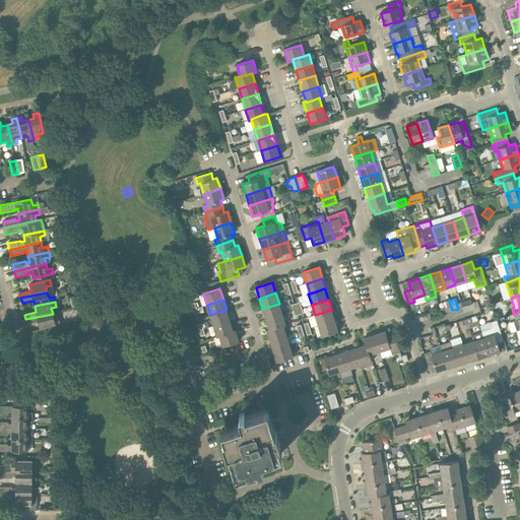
[(266,319),(282,314),(279,304),(262,309),(266,319)]
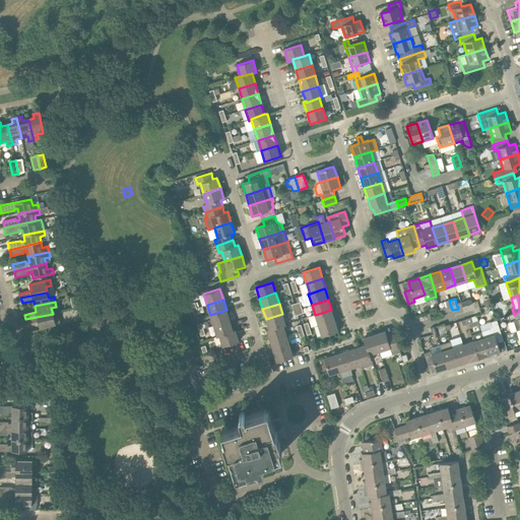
[(226,310),(210,315),(213,326),(230,321),(226,310)]
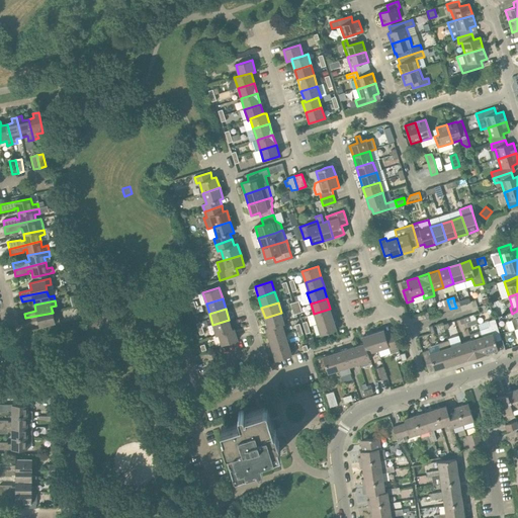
[(330,309),(314,314),(317,324),(333,319),(330,309)]
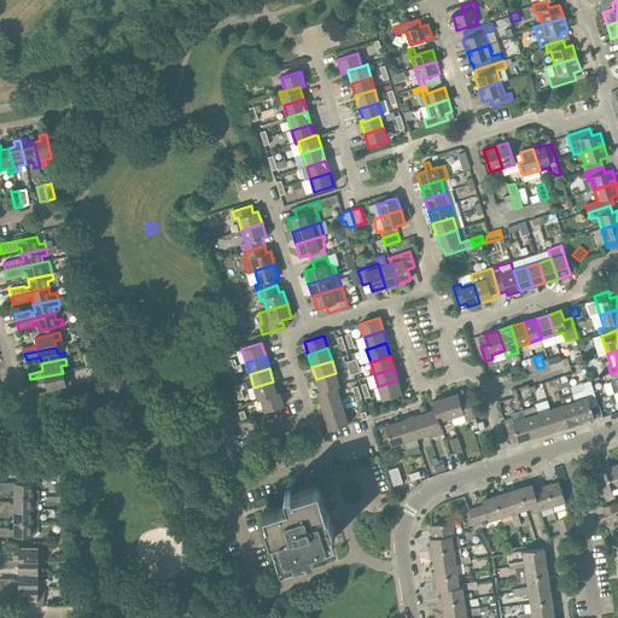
[(64,380),(63,373),(30,379),(31,385),(46,382),(47,390),(71,384),(70,378),(64,380)]
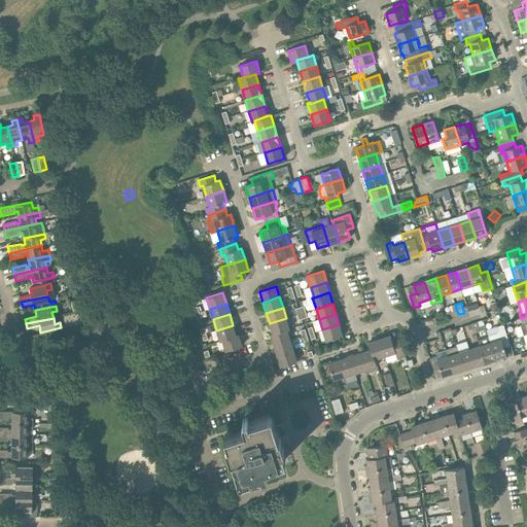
[(289,329),(286,318),(270,323),(273,334),(273,335),(287,330),(289,329)]
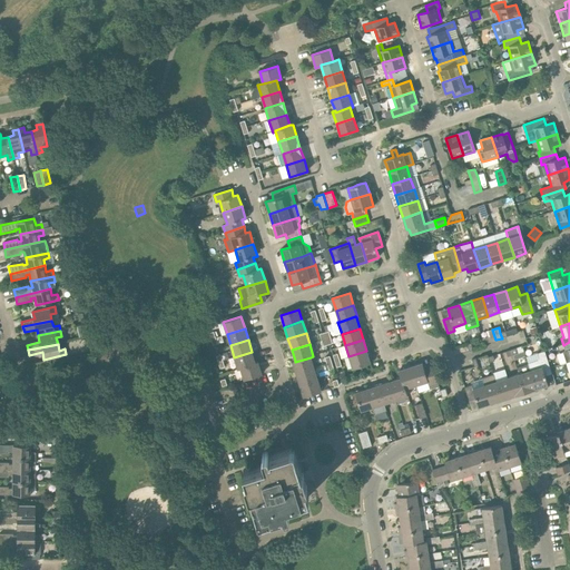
[(366,351),(349,356),(353,369),(371,363),(366,351)]
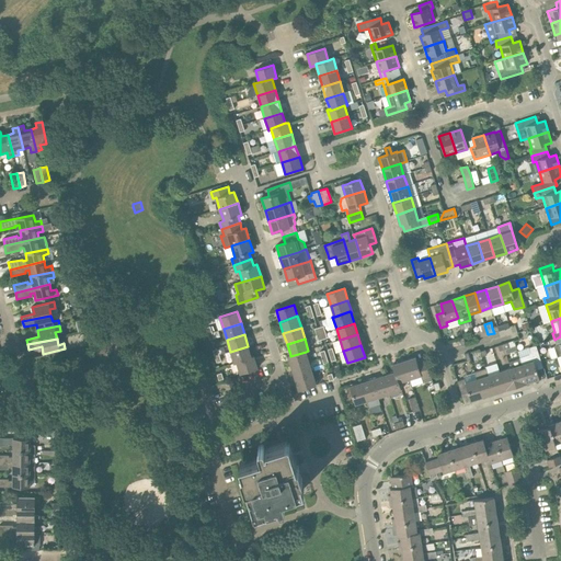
[(519,357),(519,358),(528,382),(539,379),(536,368),(542,367),(536,345),(529,348),(530,352),(528,354),(519,357)]
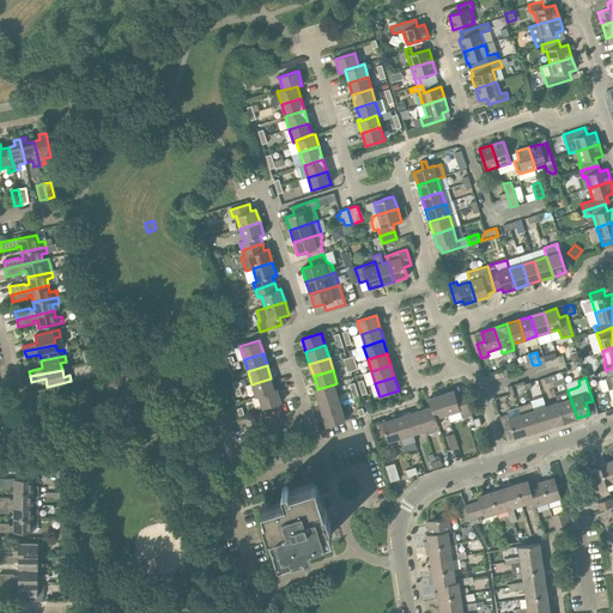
[(271,378),(252,384),(256,398),(259,396),(259,395),(274,389),(271,378)]
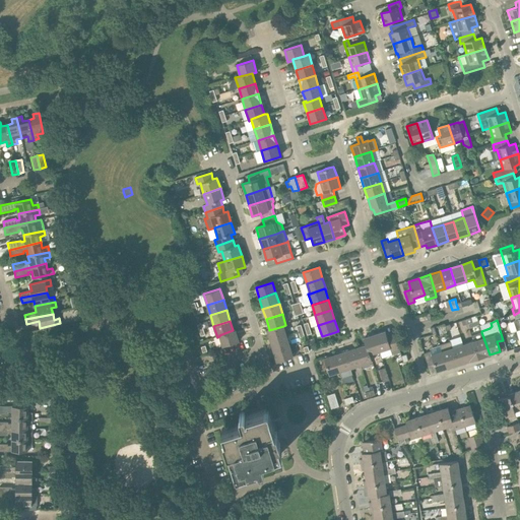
[(270,340),(286,335),(283,326),(269,330),(269,329),(267,330),(270,340)]
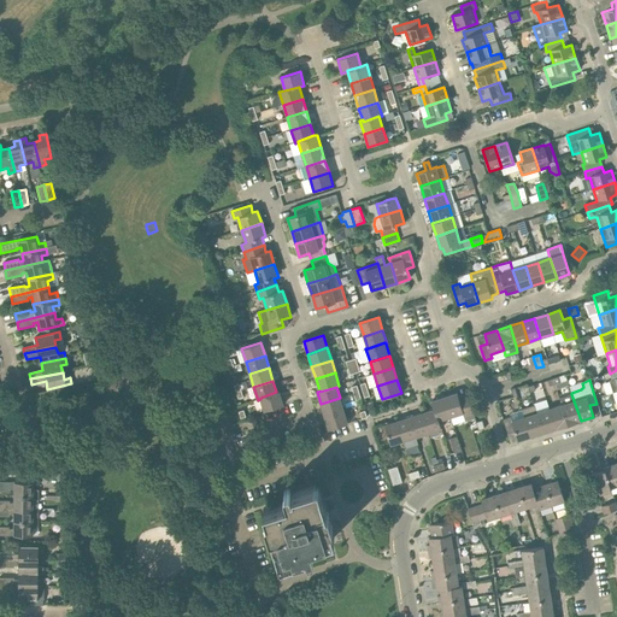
[(260,398),(260,399),(264,411),(283,405),(280,392),(276,392),(260,398)]
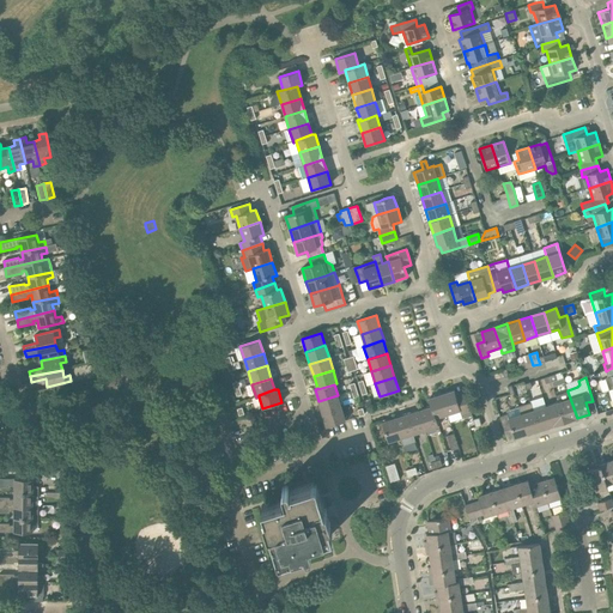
[(454,390),(442,395),(448,414),(460,411),(462,419),(472,416),(466,395),(457,399),(454,390)]
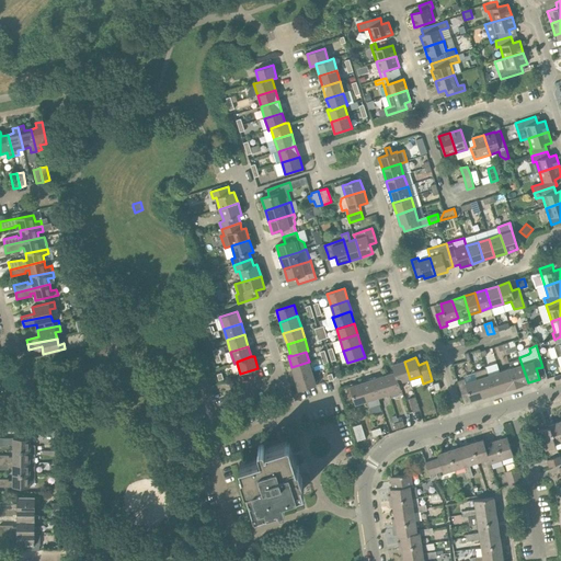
[(528,382),(519,358),(508,362),(511,368),(516,387),(528,382)]
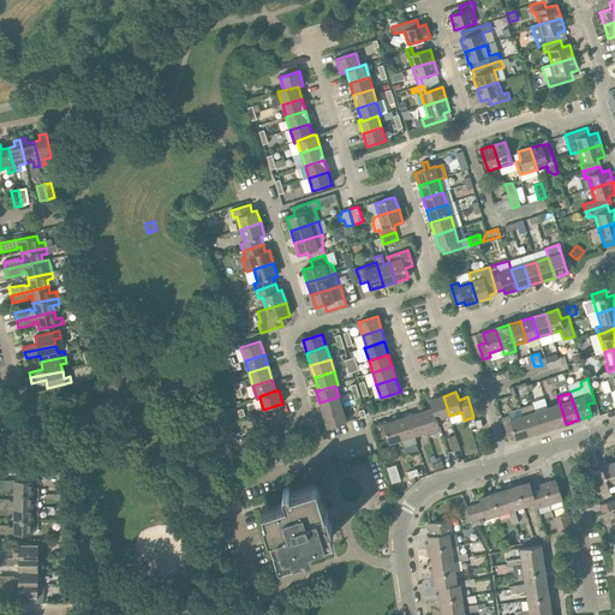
[(323,416),(342,410),(339,396),(320,402),(323,416)]
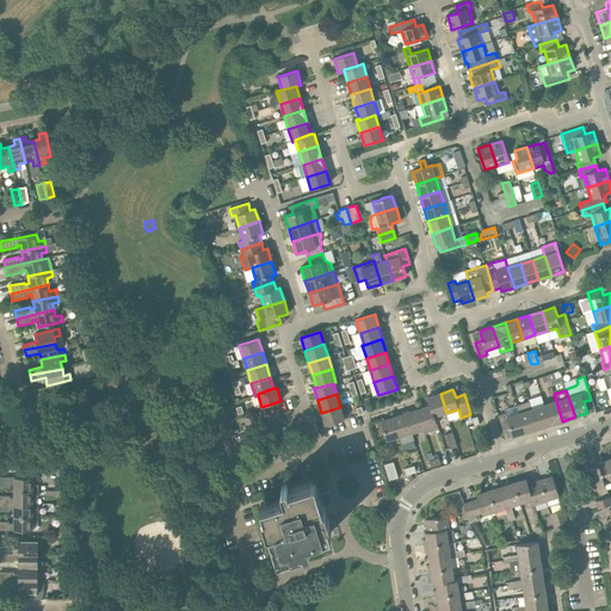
[(446,413),(440,394),(427,397),(430,406),(433,417),(434,417),(446,413)]
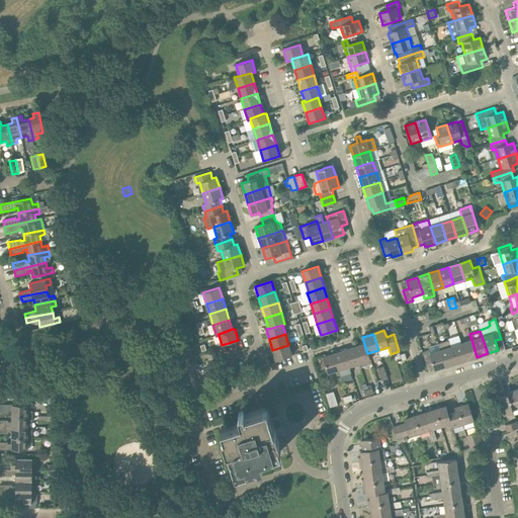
[(440,350),(445,366),(456,363),(450,347),(448,340),(438,343),(440,350)]
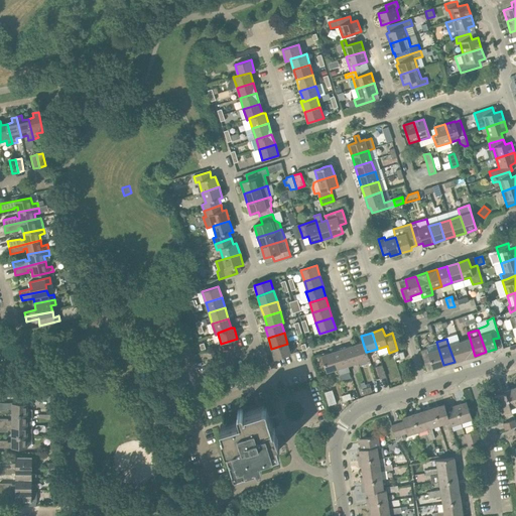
[(475,356),(470,339),(460,343),(465,359),(475,356)]
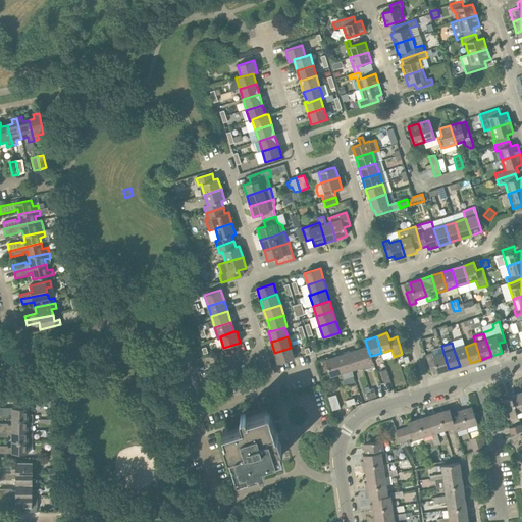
[(367,347),(357,350),(362,366),(373,363),(371,356),(370,356),(367,347)]
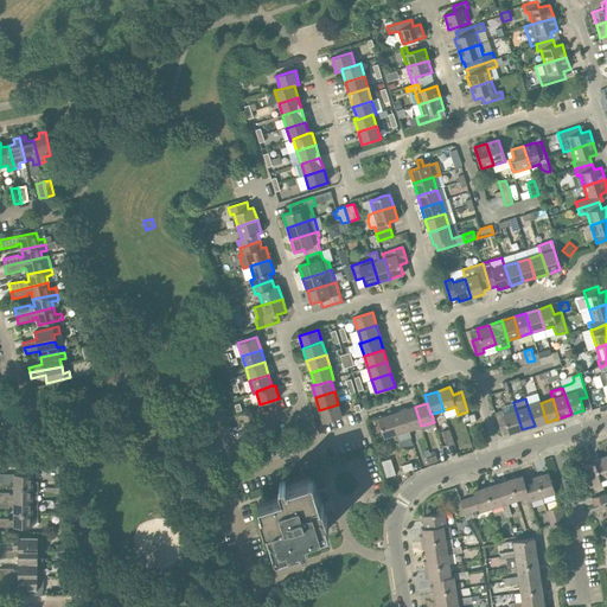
[(547,422),(541,403),(528,407),(535,426),(547,422)]
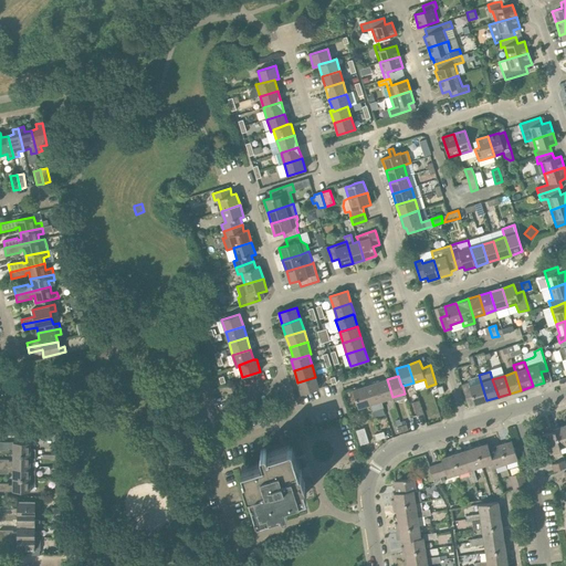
[(320,388),(315,377),(297,383),(302,394),(320,388)]
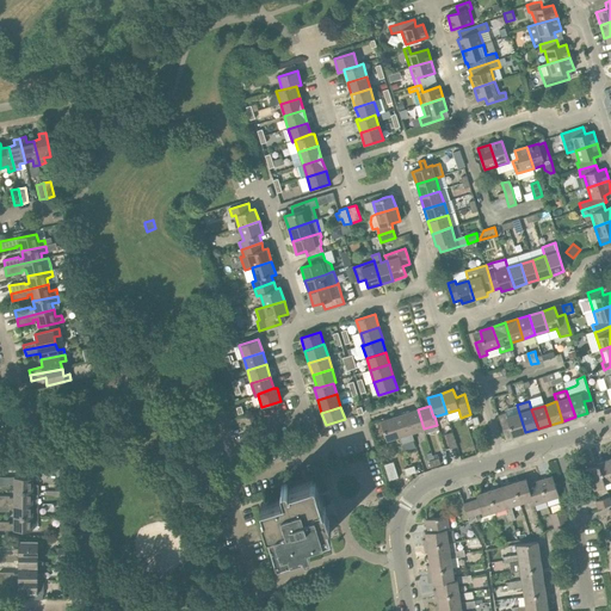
[(424,429),(418,409),(406,413),(412,433),(424,429)]
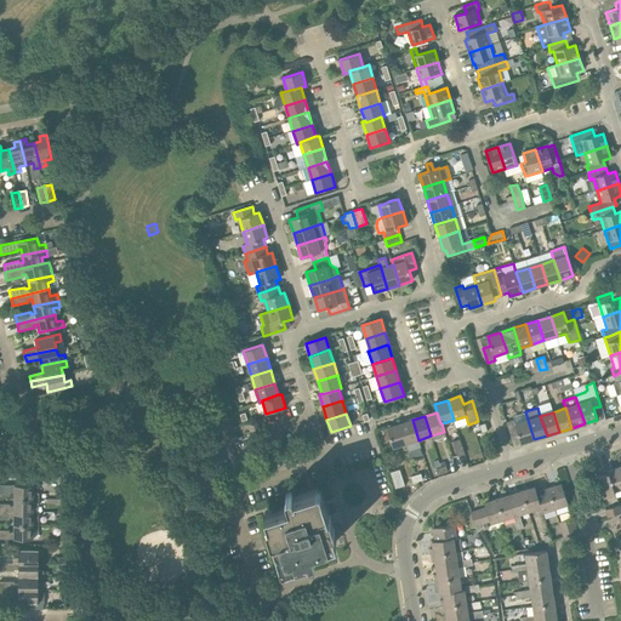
[(406,444),(409,451),(421,448),(419,440),(412,420),(400,423),(406,444)]
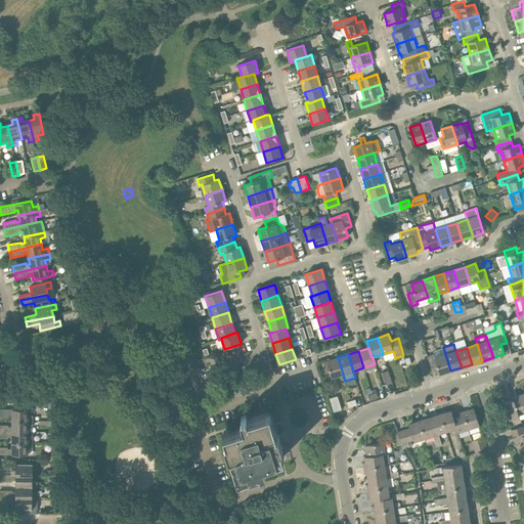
[(450,370),(445,354),(435,357),(434,354),(428,356),(431,368),(437,366),(440,375),(450,370)]
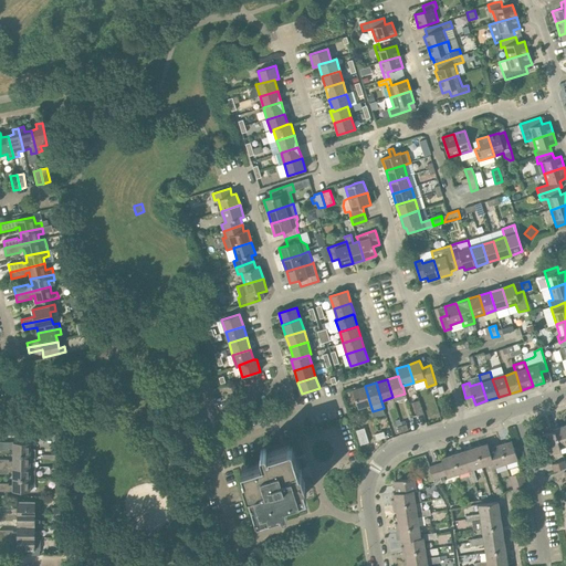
[(370,405),(365,386),(353,390),(358,408),(370,405)]
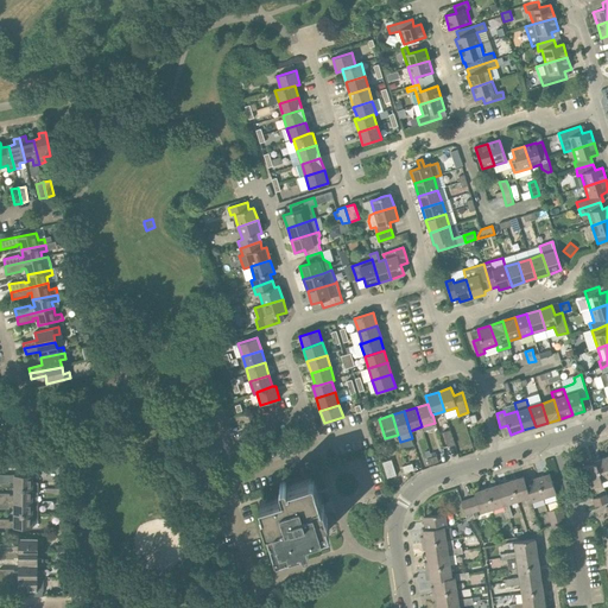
[(448,447),(455,444),(450,430),(443,432),(448,447)]
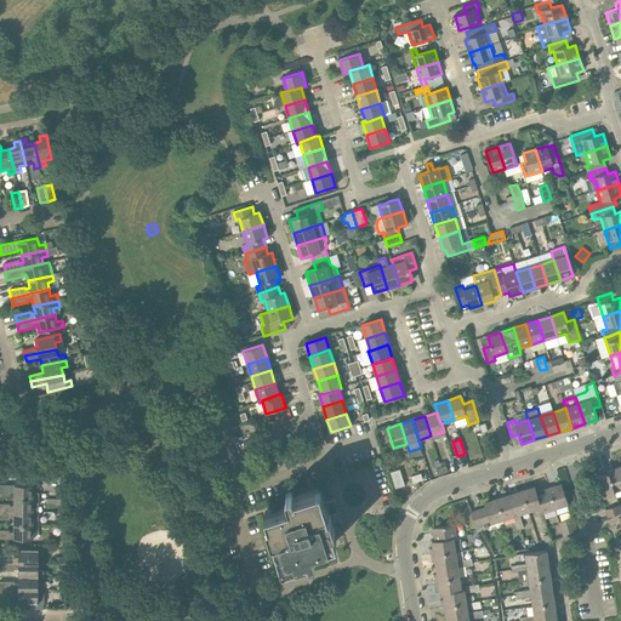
[(615,490),(620,488),(620,468),(620,466),(614,468),(614,466),(607,468),(607,471),(614,494),(616,494),(615,490)]
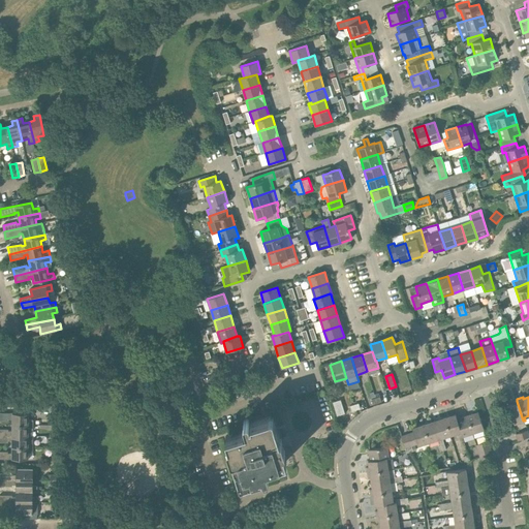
[(337,415),(344,413),(340,400),(333,402),(337,415)]
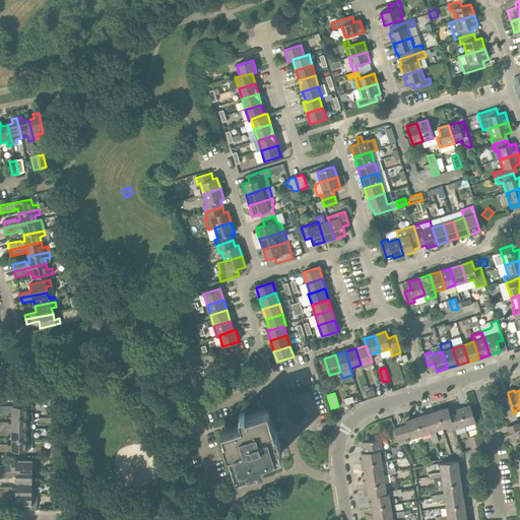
[(504,416),(514,413),(508,394),(503,395),(504,398),(499,399),(504,416)]
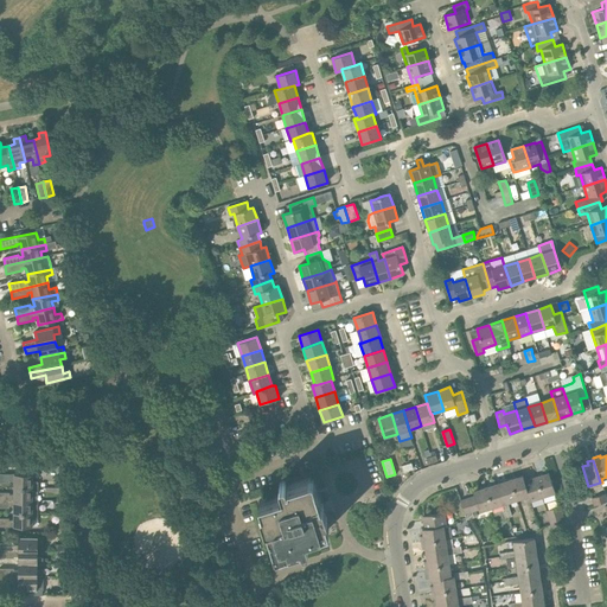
[(14,481),(14,489),(38,489),(38,483),(32,483),(33,474),(0,473),(0,481),(10,483),(10,481),(14,481)]
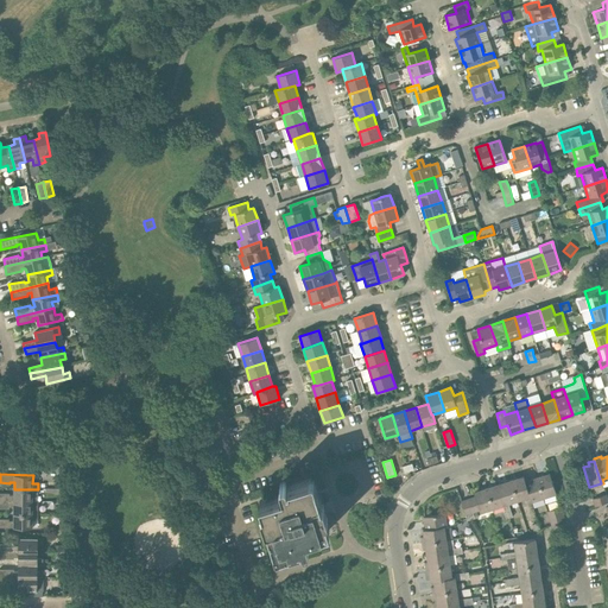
[(538,477),(544,498),(556,494),(550,474),(538,477)]
